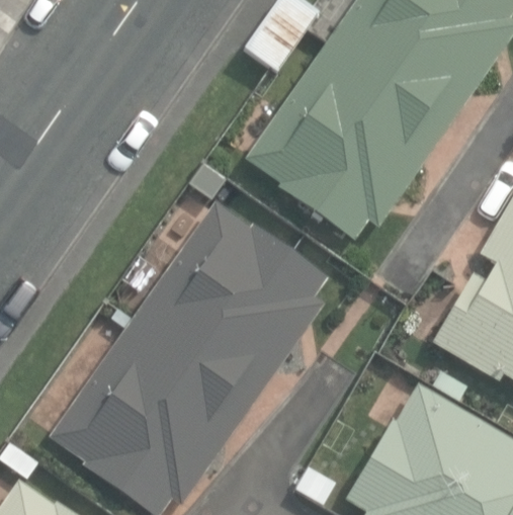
[(269,64),(278,70),(320,9),(309,2),(306,0),(278,0),(246,48),(269,64)]
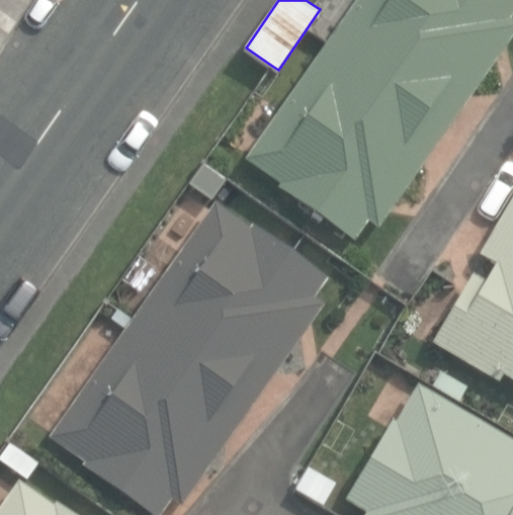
[(284,192),(360,245),(374,226),(385,233),(512,48),(512,0),(362,0),(249,163),(286,189),(284,192)]
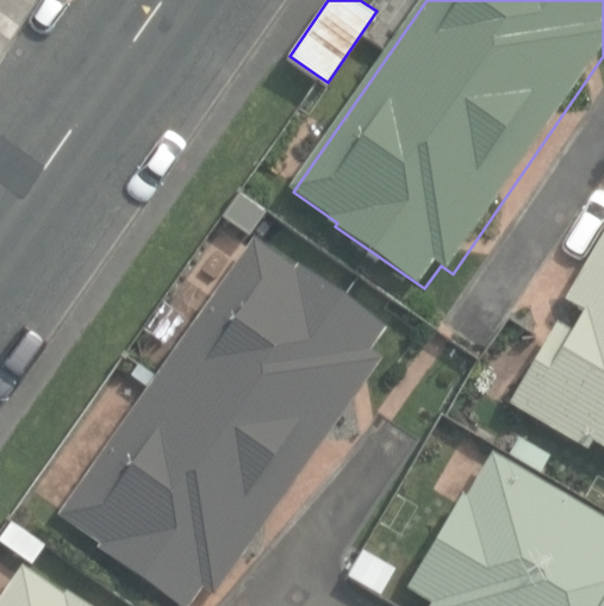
[(249,230),(267,205),(242,187),(224,212),(249,230)]
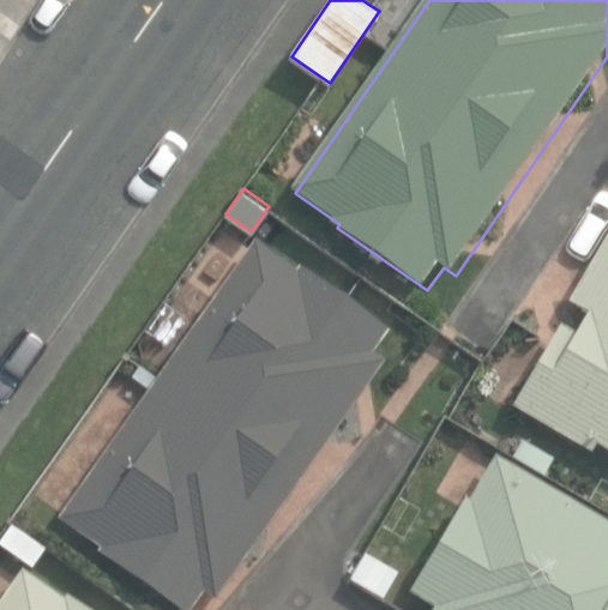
[(100,549),(185,609),(190,609),(205,587),(216,596),(386,357),(374,350),(373,349),(391,326),(347,295),(301,263),(298,269),(253,237),(58,514),(102,545),(100,549)]
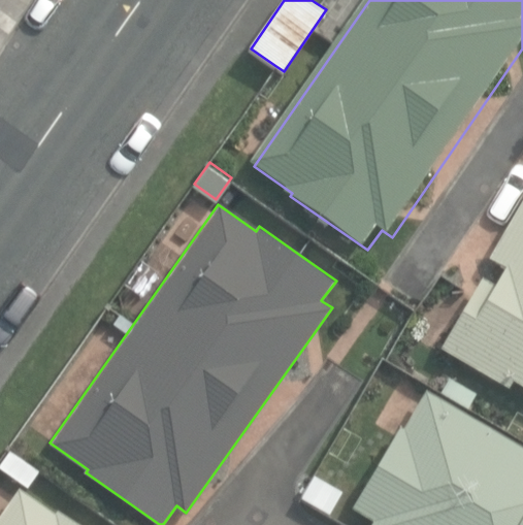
[(516,382),(522,386),(522,208),(493,260),(511,270),(499,288),(486,280),(478,295),(445,350),(511,389),(516,382)]
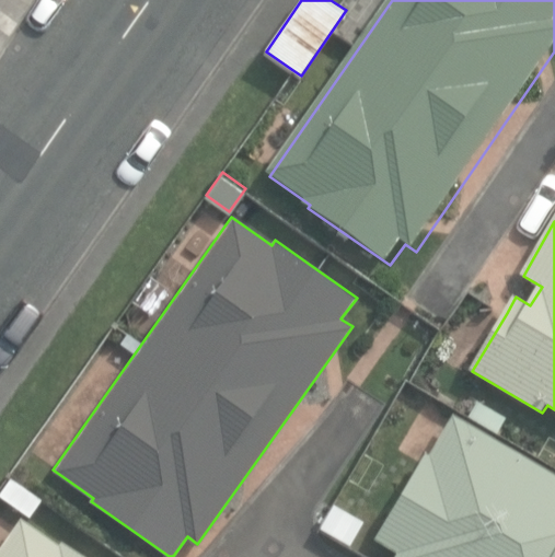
[(501,425),(509,409),(480,393),(472,408),(501,425)]
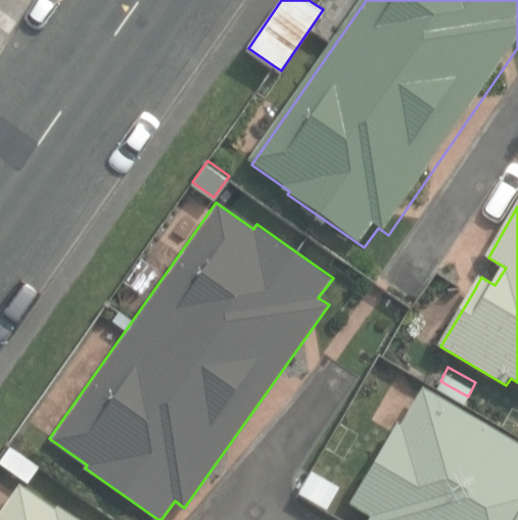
[(517,442),(423,387),(401,425),(396,422),(349,503),(371,515),(368,519),(517,519),(517,442)]
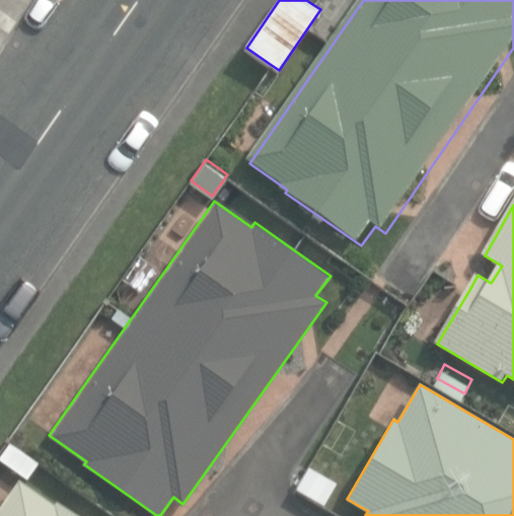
[(0,457),(29,480),(42,462),(11,440),(0,456),(0,457)]
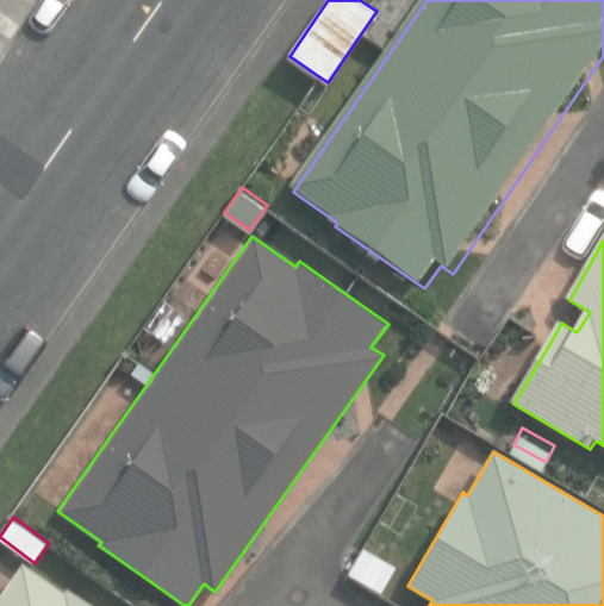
[(352,581),(386,603),(400,580),(367,558),(352,581)]
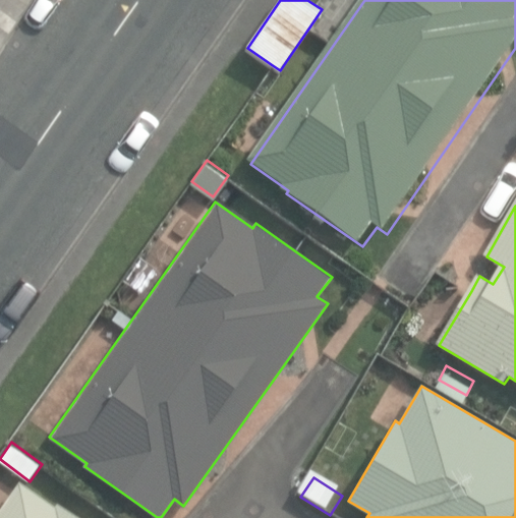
[(76,517),(64,509),(60,514),(24,488),(3,517),(76,517)]
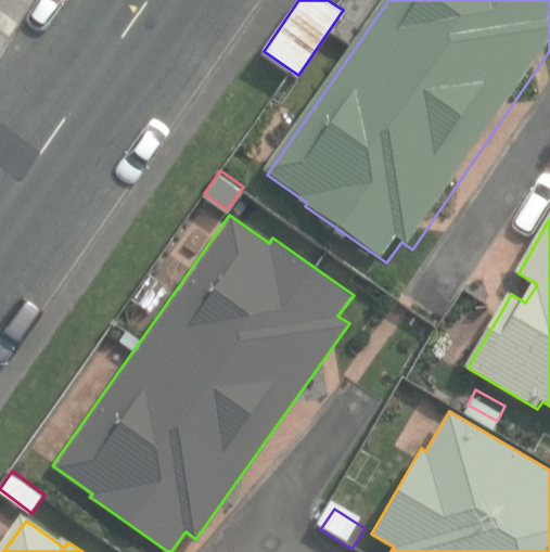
All buildings are outlined.
